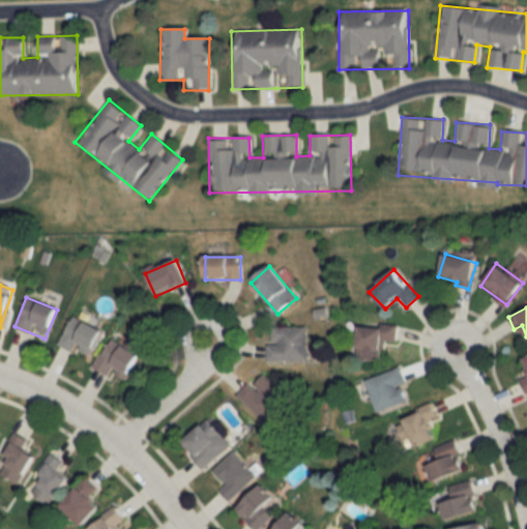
[(101,331),(72,316),(58,344),(87,359),(101,331)]
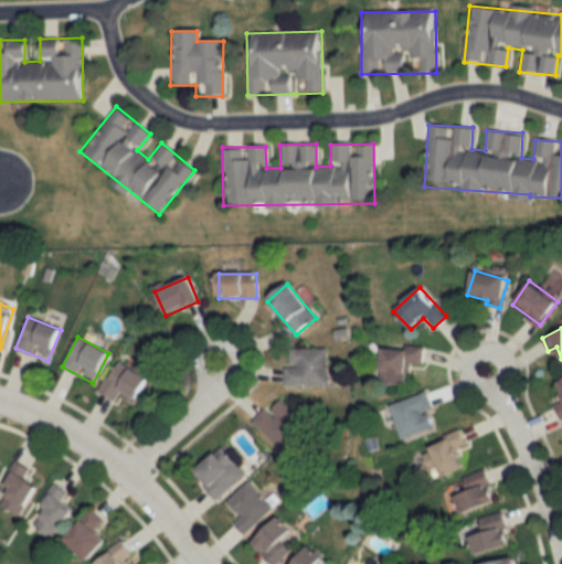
[(382,348),(382,391),(406,391),(406,365),(422,365),(422,348),(382,348)]
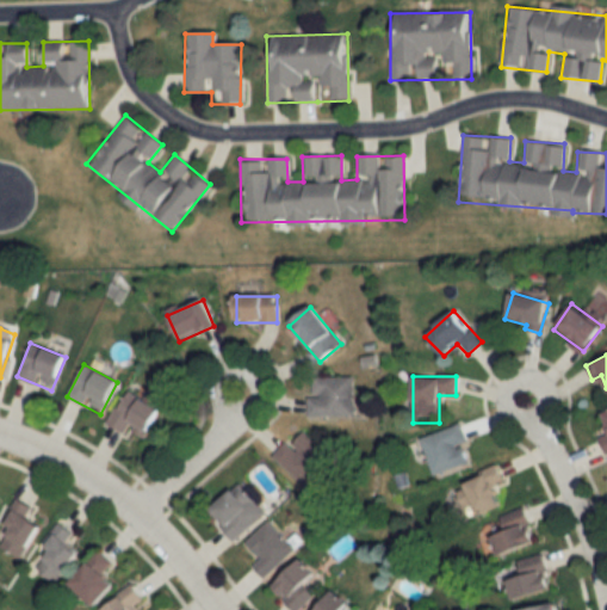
[(352,377),(309,377),(309,417),(352,417),(352,377)]
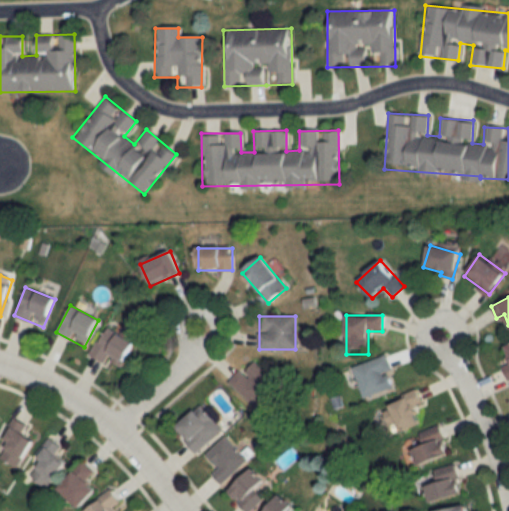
[(118,371),(134,344),(104,327),(89,354),(118,371)]
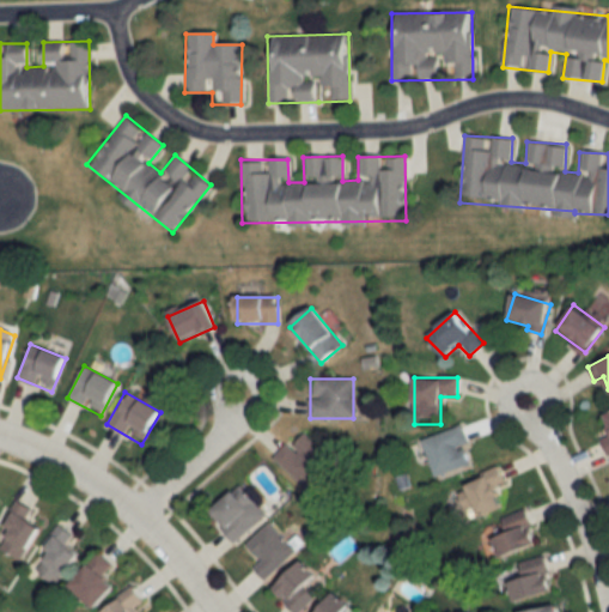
[(431,474),(470,465),(461,428),(421,437),(431,474)]
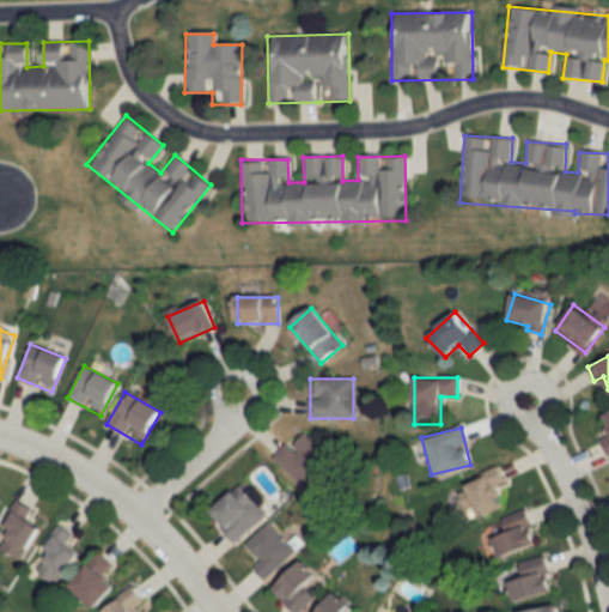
[(273,456),(305,489),(332,461),(299,430),(273,456)]
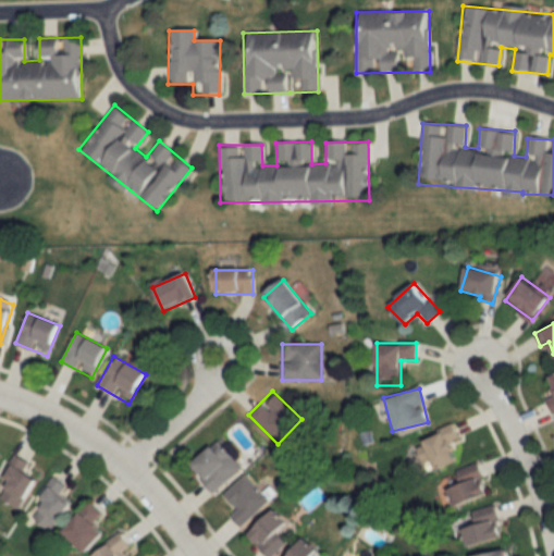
[(456,461),(448,441),(457,437),(453,427),(417,440),(426,462),(430,460),(434,470),(456,461)]
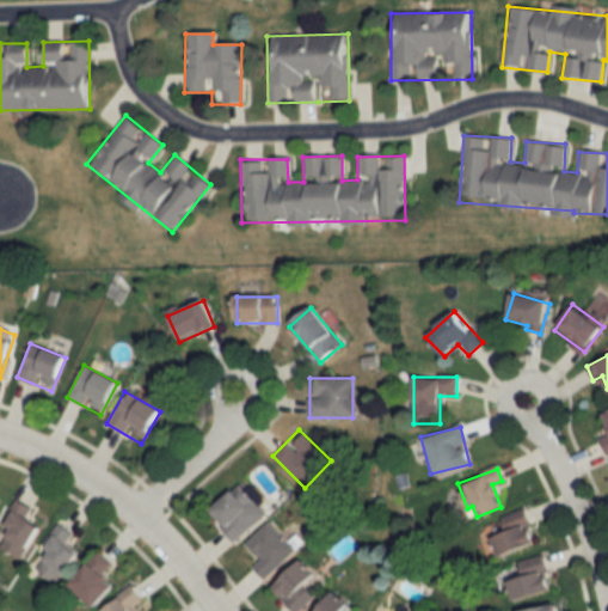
[(232,542),(264,517),(240,486),(208,511),(232,542)]
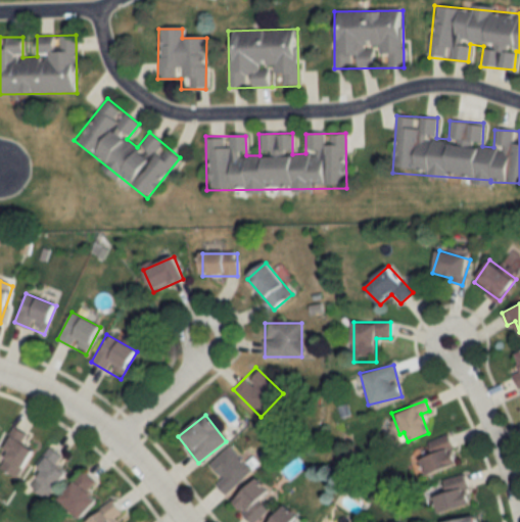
[(0,469),(18,478),(34,449),(22,443),(28,434),(12,426),(1,448),(8,452),(0,469)]
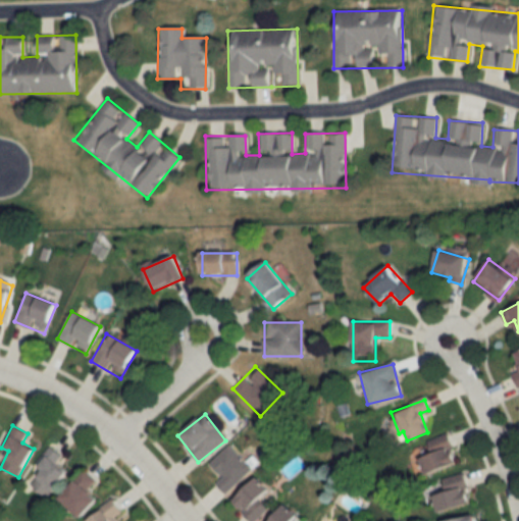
[(426,477),(459,463),(446,433),(413,448),(426,477)]
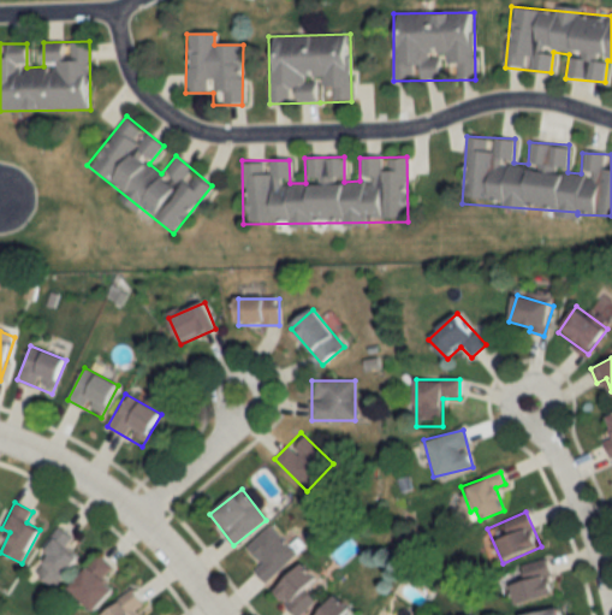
[(261,562),(253,572),(268,585),(297,551),(266,525),(245,550),(261,562)]
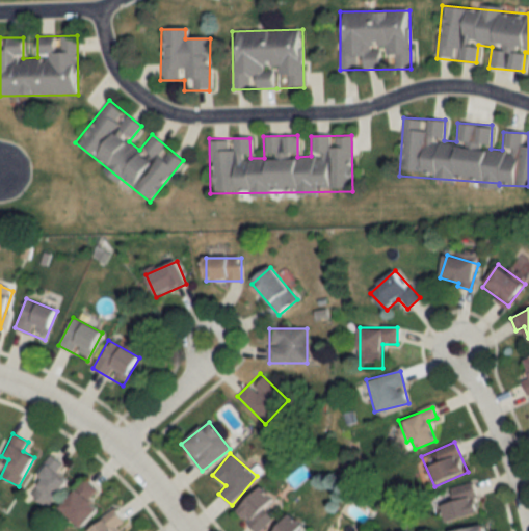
[(69,482),(56,472),(61,466),(51,456),(35,474),(44,481),(31,496),(46,508),(69,482)]
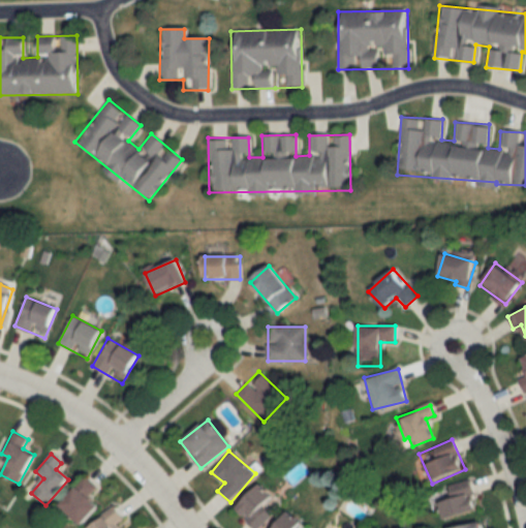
[(88,497),(95,490),(86,479),(60,504),(81,526),(99,508),(88,497)]
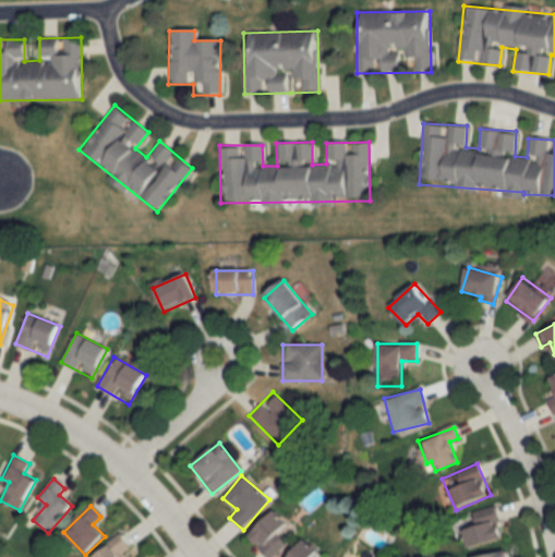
[(505,539),(494,506),(471,513),(475,525),(465,529),(470,549),(505,539)]
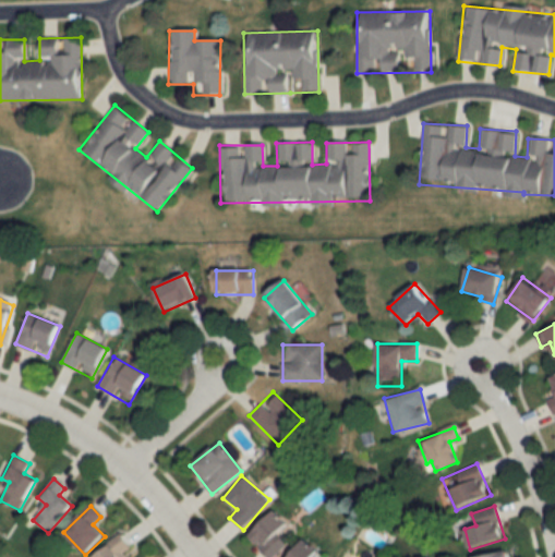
[(273,556),(287,543),(278,535),(289,524),(276,511),(249,539),(267,556),(273,556)]
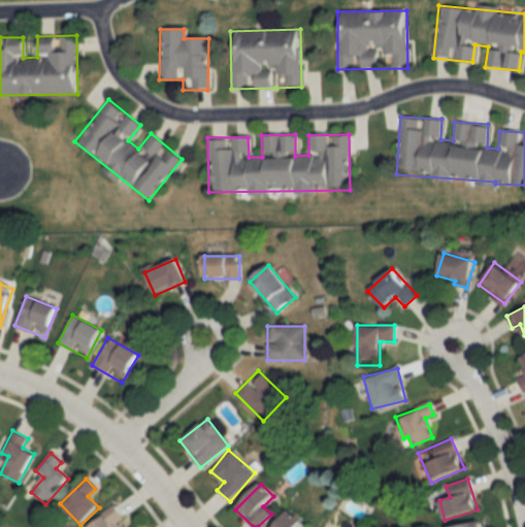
[(113,526),(124,517),(110,505),(90,526),(113,526)]
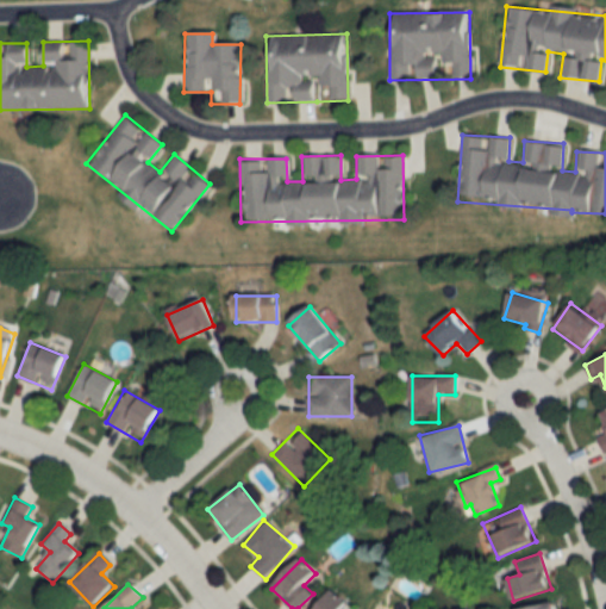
[(354,608),(330,592),(317,608),(354,608)]
